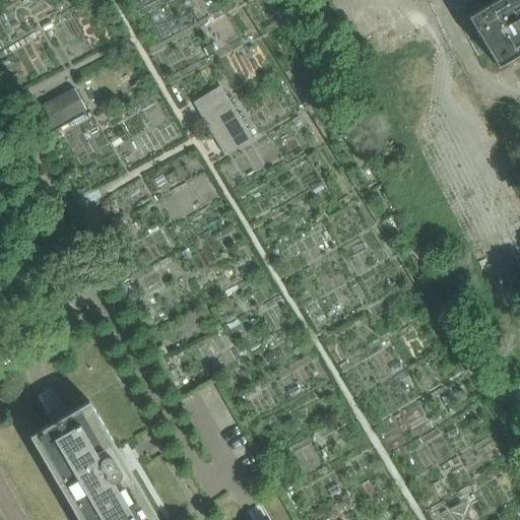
[(519,0),(496,0),(486,5),(488,6),(481,9),(480,8),(467,16),(497,67),(511,59),(510,59),(519,53),(519,0)]
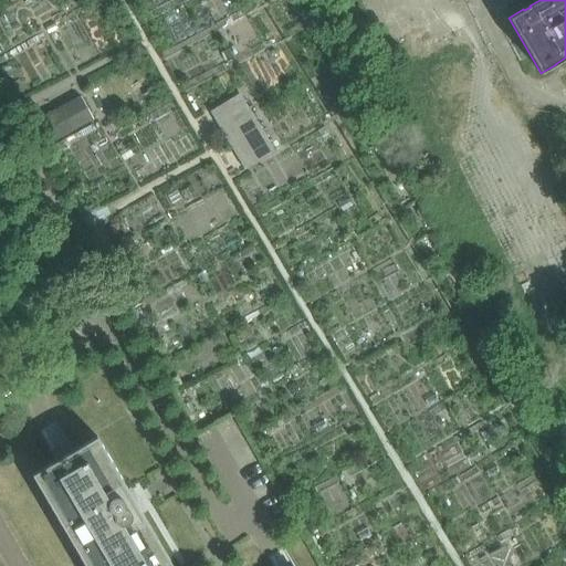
[(55,23),(45,29),(49,33),(58,29),(55,23)]
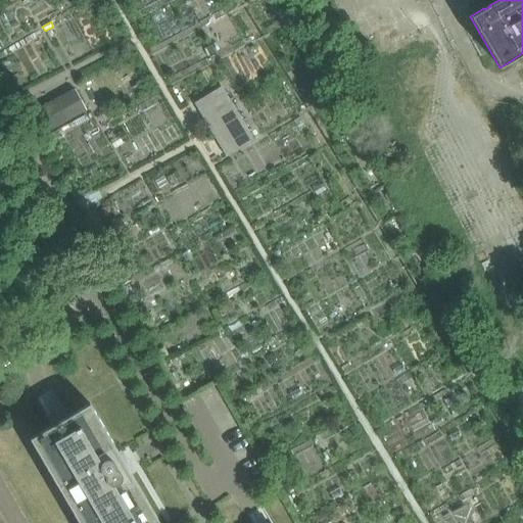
[(210,46),(203,49),(207,56),(215,53),(210,46)]
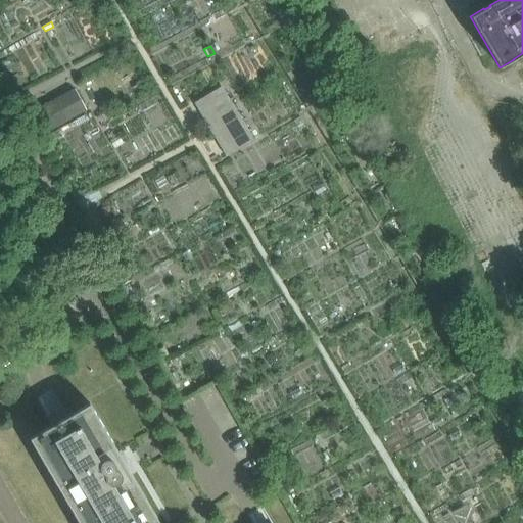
[(226,157),(253,140),(222,87),(194,103),(226,157)]
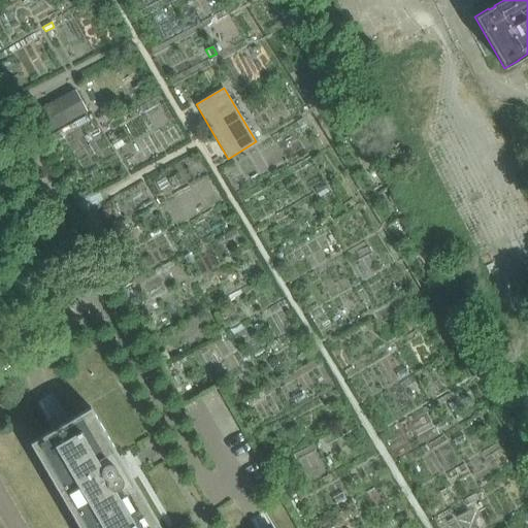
[(43,137),(88,111),(74,89),(30,113),(43,137)]
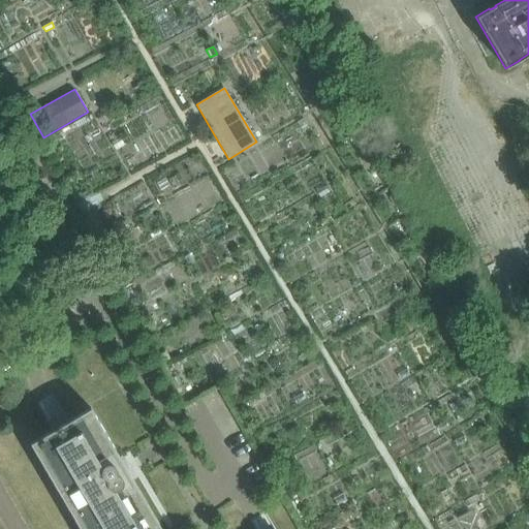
[(303,119),(298,123),(303,131),(308,128),(303,119)]
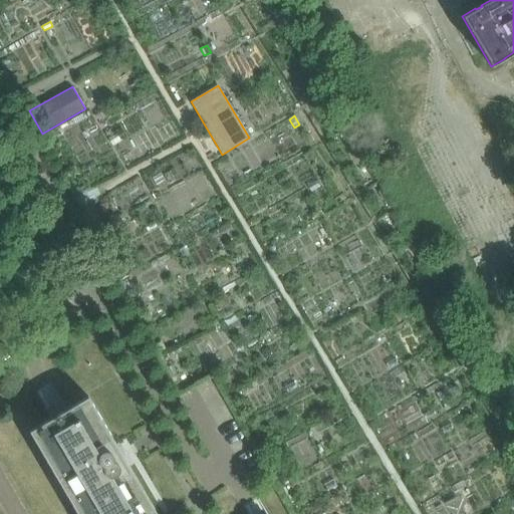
[(116,134),(107,139),(111,145),(119,141),(116,134)]
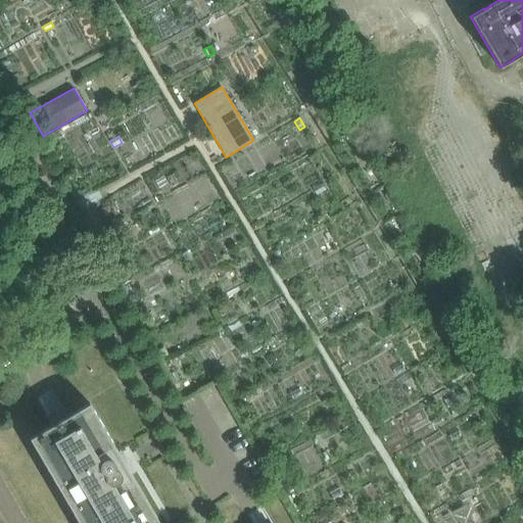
[(173,175),(167,178),(173,188),(178,185),(173,175)]
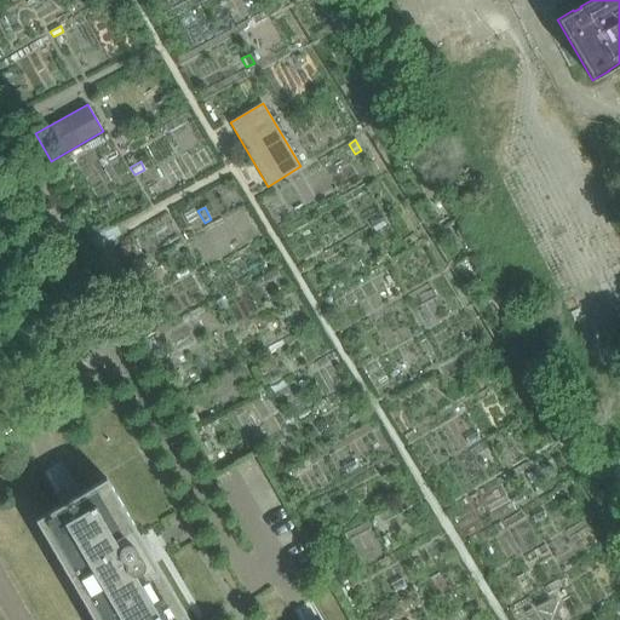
[(382,219),(371,225),(374,231),(385,225),(382,219)]
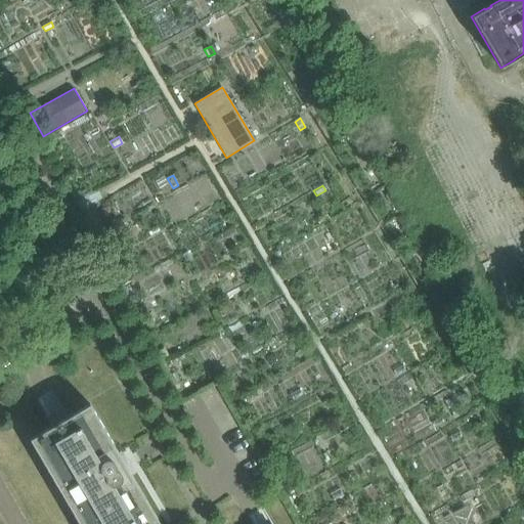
[(124,220),(117,224),(121,231),(128,227),(124,220)]
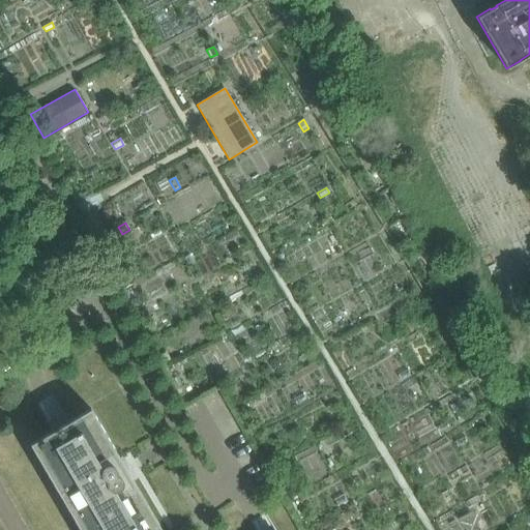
[(435,269),(429,273),(434,282),(440,277),(435,269)]
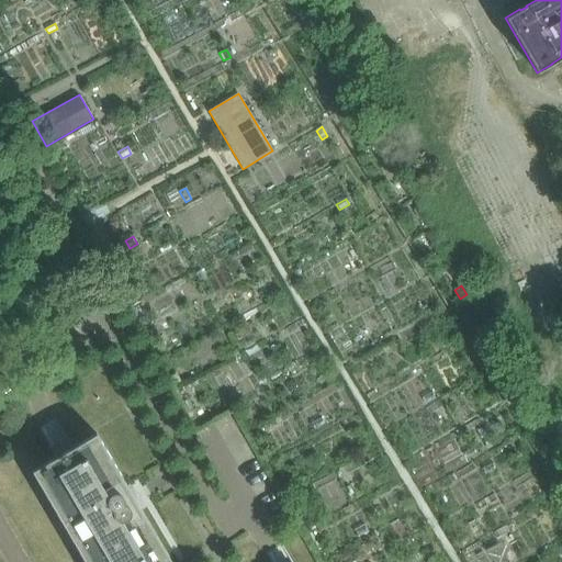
[(155,328),(147,332),(150,339),(158,336),(155,328)]
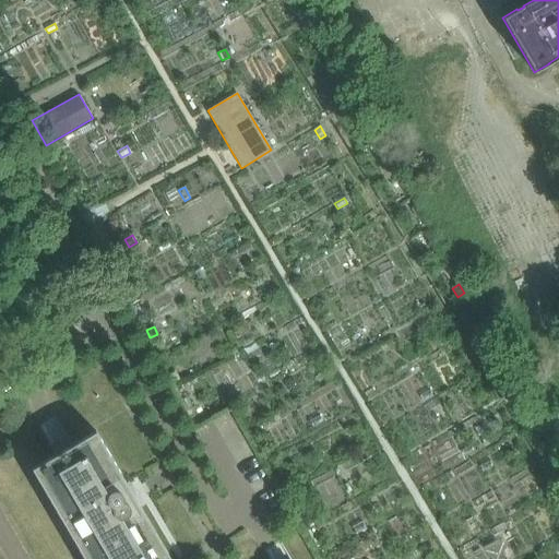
[(394,334),(385,340),(389,346),(397,340),(394,334)]
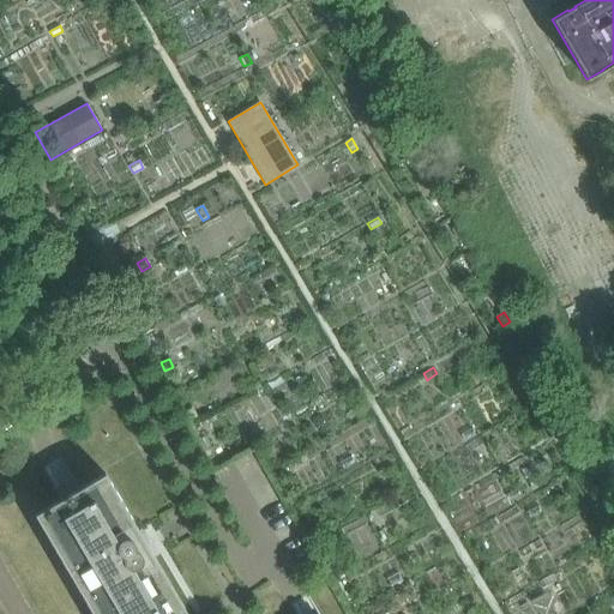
[(552,399),(543,404),(548,413),(557,408),(552,399)]
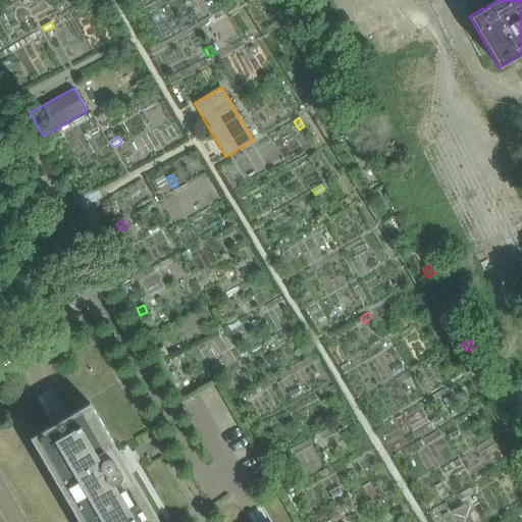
[(218,346),(211,350),(215,356),(222,352),(218,346)]
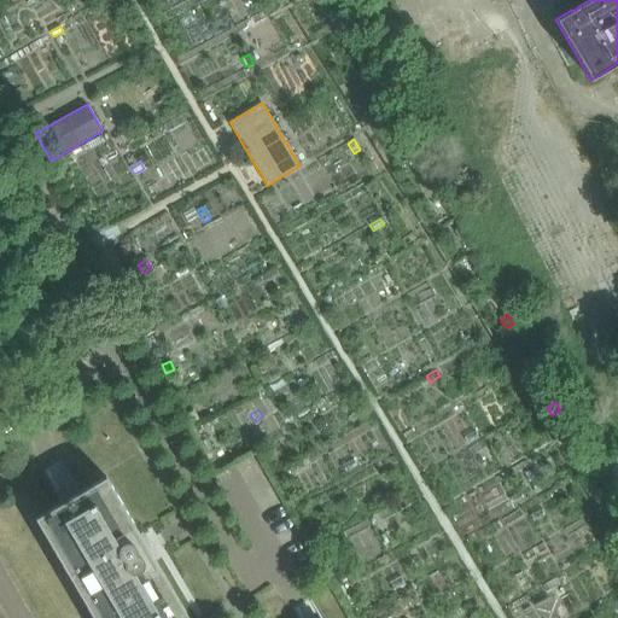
[(194,412),(186,415),(191,424),(199,420),(194,412)]
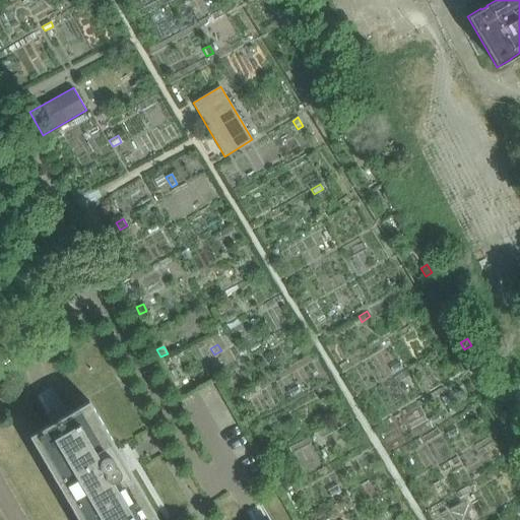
[(400,364),(390,369),(393,375),(403,369),(400,364)]
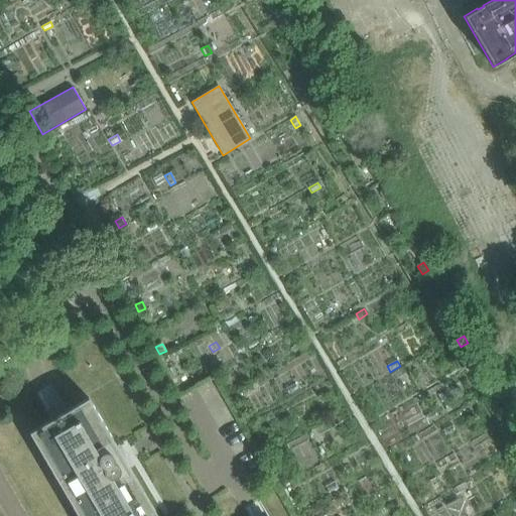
[(488,380),(481,384),(485,391),(492,387),(488,380)]
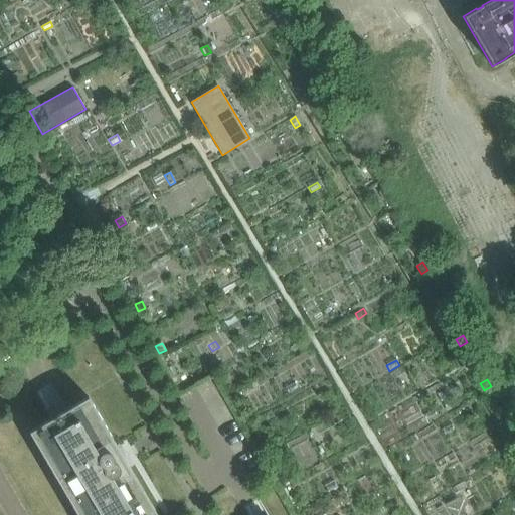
[(295,383),(286,388),(288,394),(298,389),(295,383)]
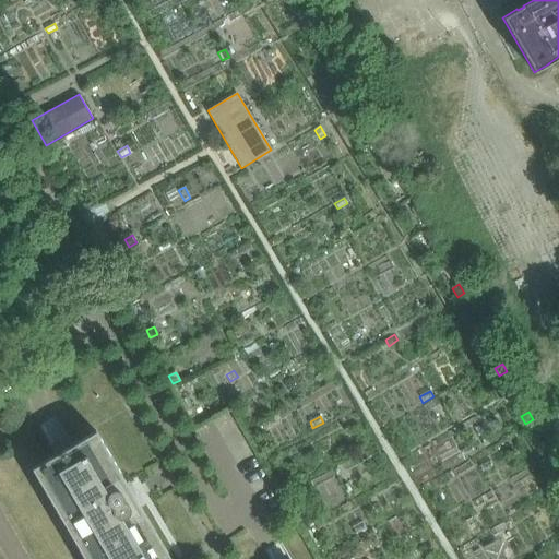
[(56,455),(32,470),(84,558),(169,558),(135,501),(133,502),(134,503),(131,506),(123,494),(128,491),(128,494),(131,491),(96,432),(72,447),(70,447),(68,449),(57,454),(56,455)]
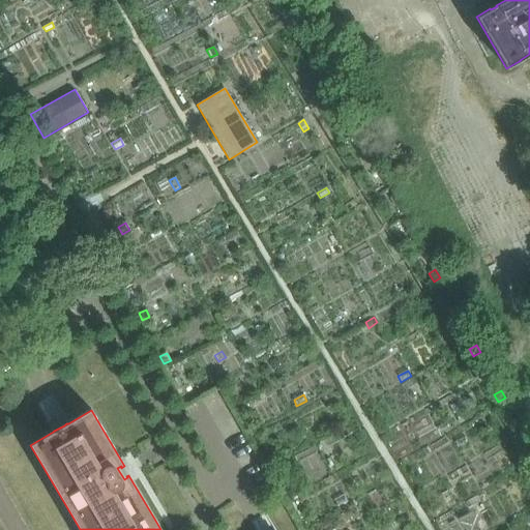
[(446,422),(437,428),(441,434),(449,429),(446,422)]
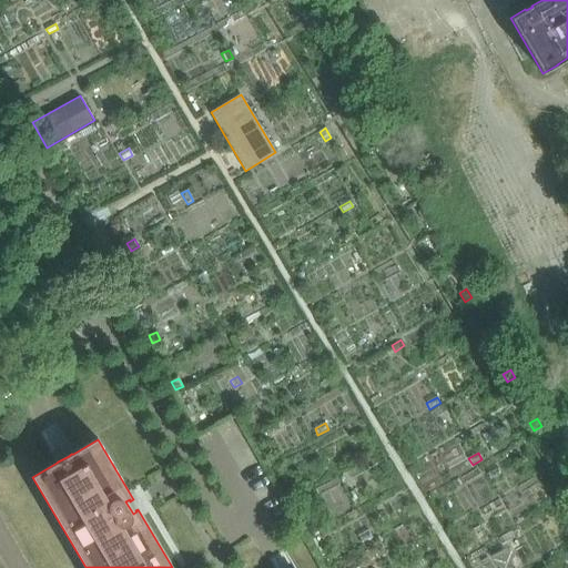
[(497,469),(487,475),(490,480),(500,475),(497,469)]
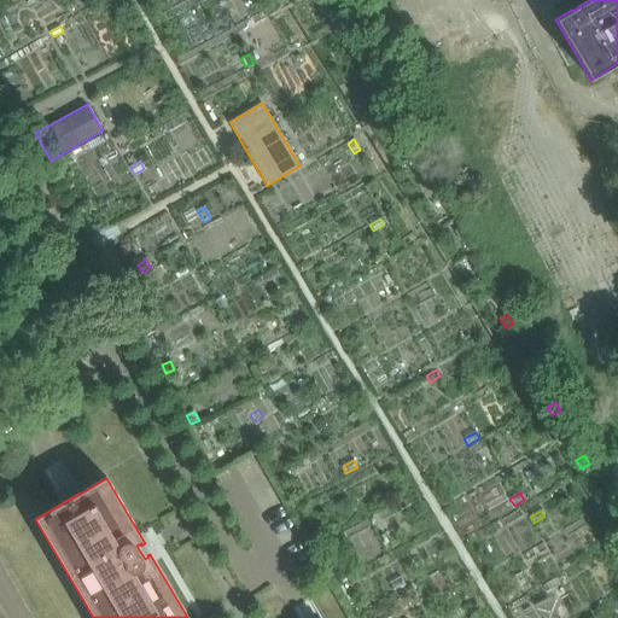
[(401,577),(390,583),(394,590),(404,584),(401,577)]
